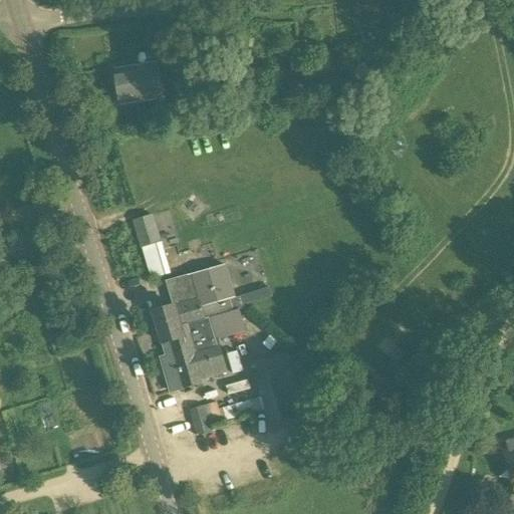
[(121,104),(165,97),(159,60),(115,67),(121,104)]
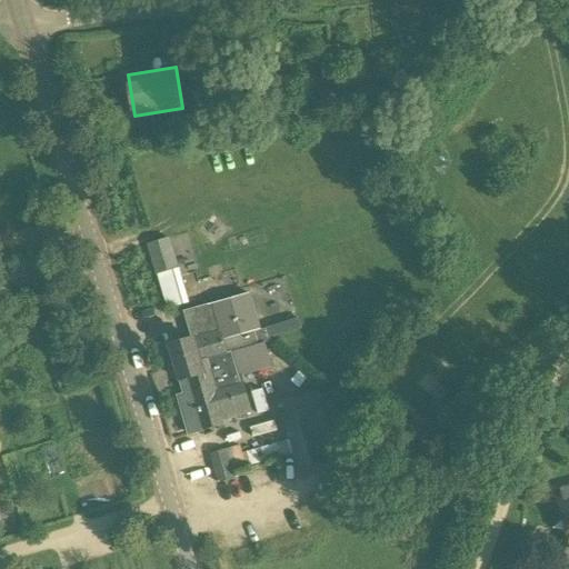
[(202,105),(221,102),(218,76),(199,78),(202,105)]
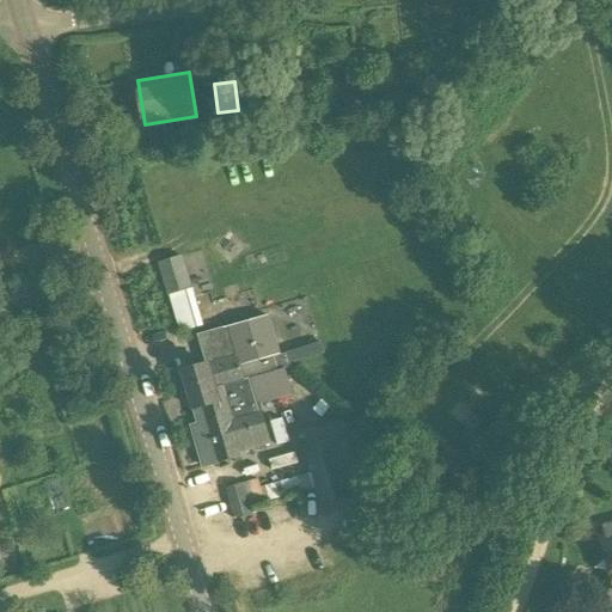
[(183,256),(158,263),(167,297),(169,297),(179,334),(203,326),(183,256)]
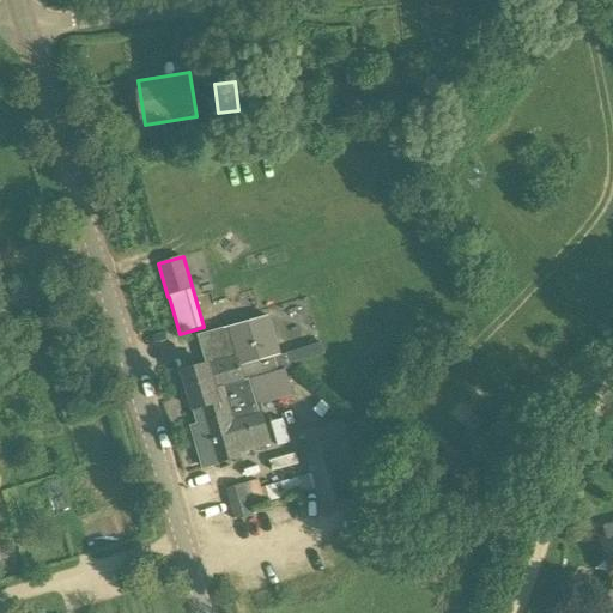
[(192,426),(205,467),(242,456),(241,450),(271,441),(260,405),(258,406),(250,381),(250,380),(250,378),(292,366),(292,365),(289,353),(287,351),(280,353),(268,315),(200,335),(207,362),(183,369),(187,383),(180,386),(182,394),(189,392),(194,410),(212,404),(216,419),(192,426)]
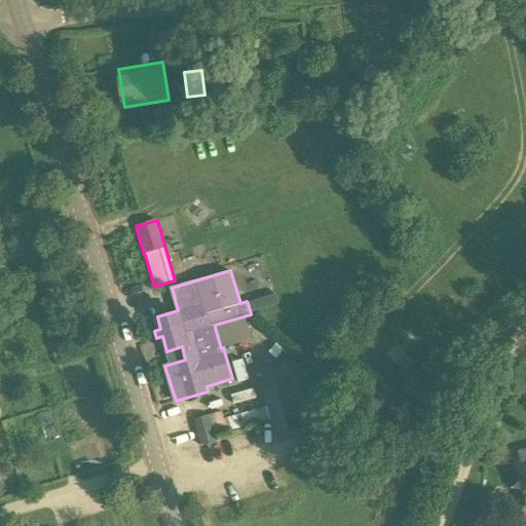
[(275,295),(248,303),(251,313),(278,304),(275,295)]
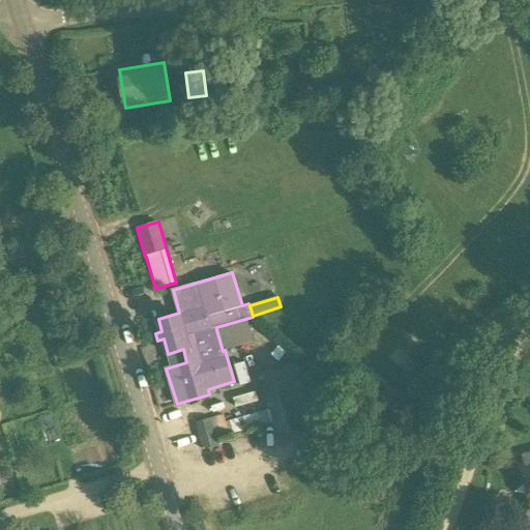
[(246,319),(216,328),(216,329),(223,351),(225,350),(254,342),(246,319)]
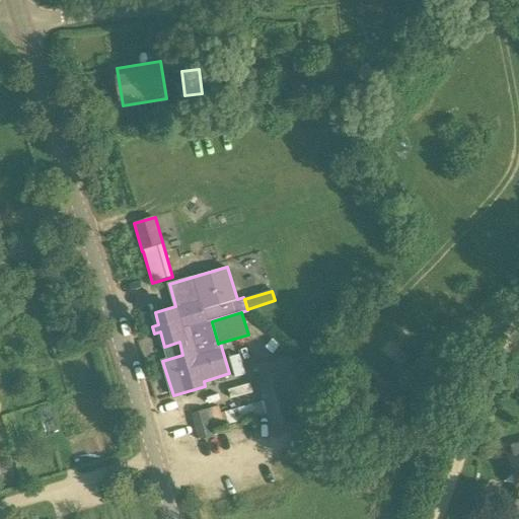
[(256,379),(264,401),(270,422),(271,429),(297,421),(293,408),(305,403),(302,392),(305,393),(311,392),(312,389),(309,378),(307,377),(301,378),(299,381),(295,369),(256,379)]
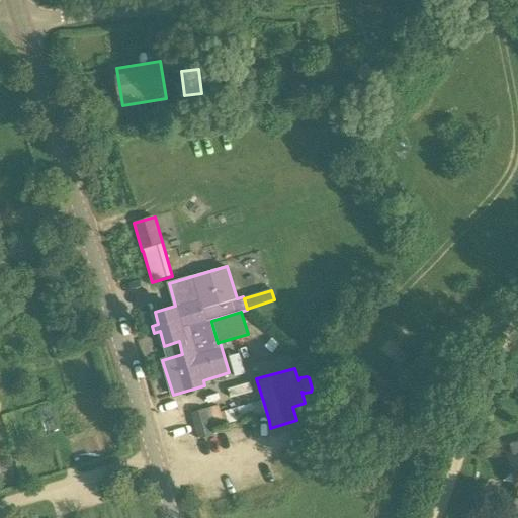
[(256,425),(269,421),(263,401),(222,413),(219,406),(190,414),(197,440),(213,436),(211,429),(254,417),(256,425)]
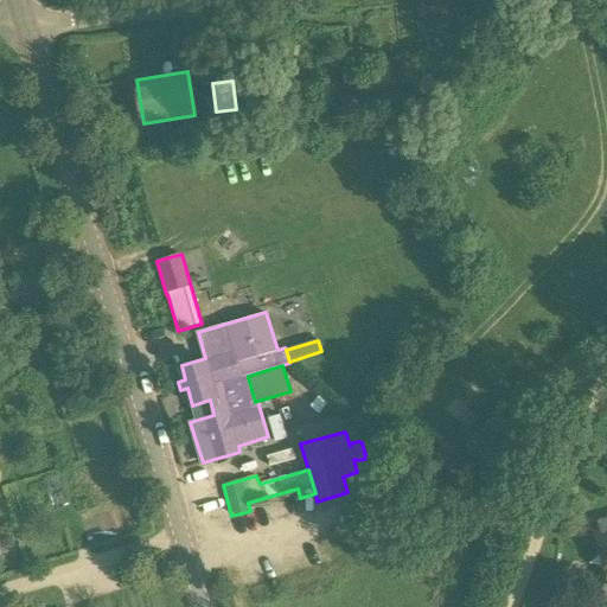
[(606,518),(598,522),(600,531),(596,532),(606,568),(606,518)]
